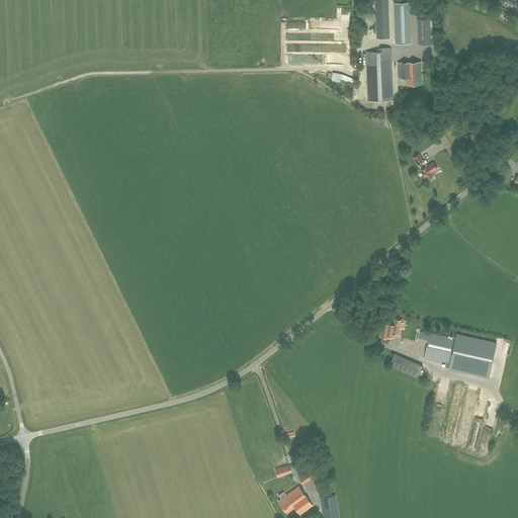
[(375,0),(377,38),(390,37),(387,0),(375,0)]
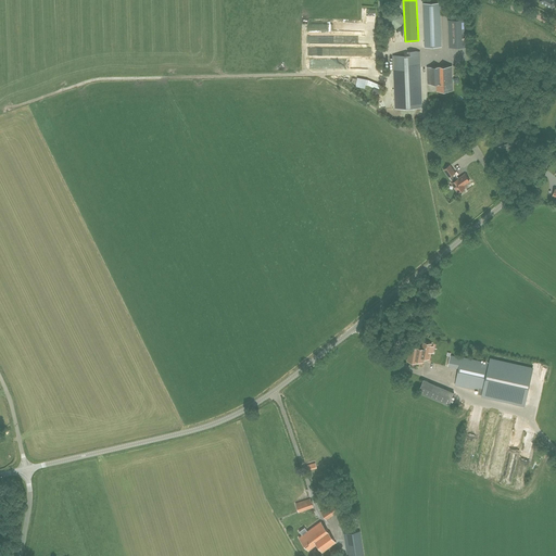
[(440,2),(424,3),(425,47),(441,46),(440,2)]
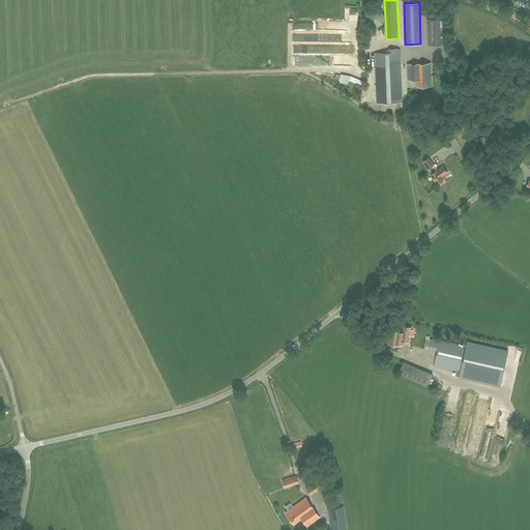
[(427,19),(428,45),(448,45),(447,18),(427,19)]
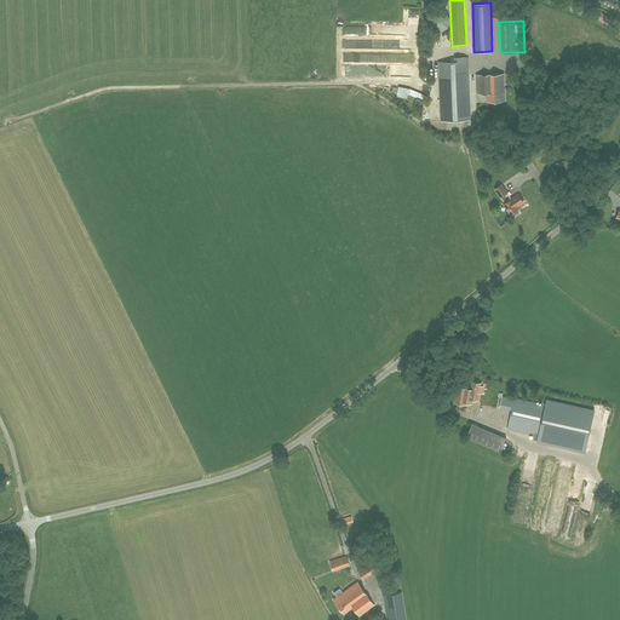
[(469,61),(464,61),(464,57),(454,57),(454,61),(438,62),(440,99),(441,121),(471,120),(470,98),(469,61)]
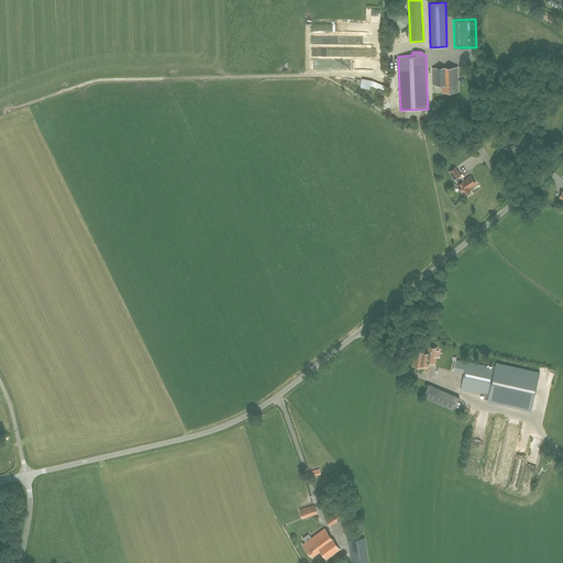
[(459,91),(457,67),(432,68),(433,85),(442,85),(442,92),(459,91)]
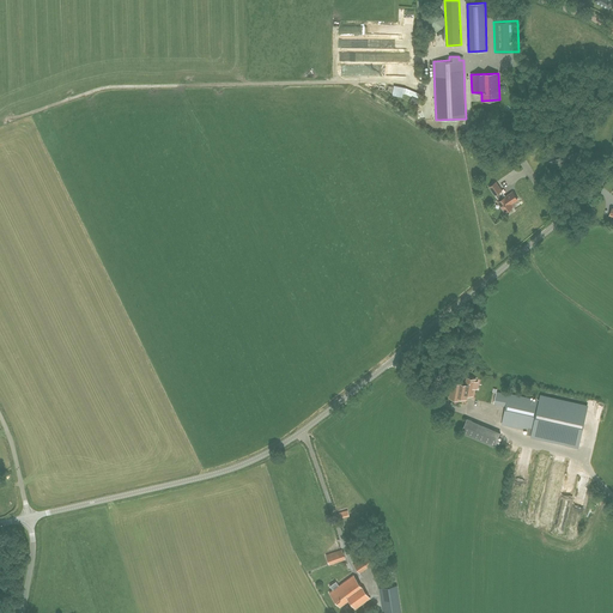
[(406,87),(404,92),(420,101),(423,95),(419,93),(406,87)]
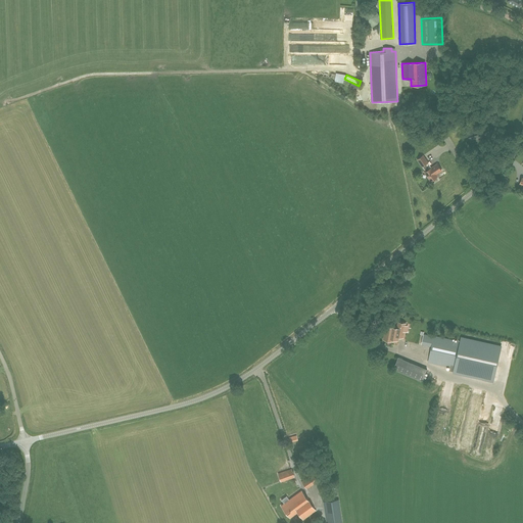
[(445,132),(440,120),(435,123),(440,134),(445,132)]
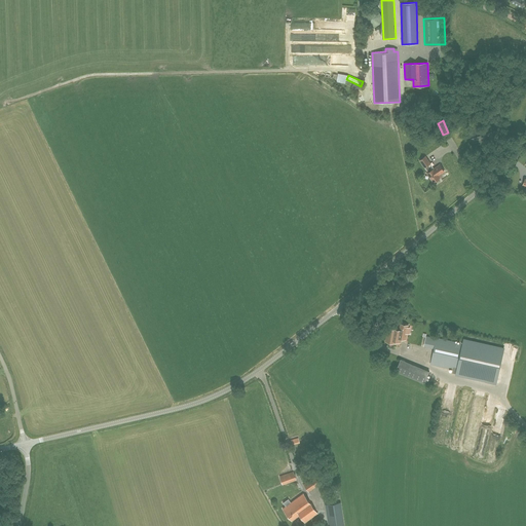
[(420,160),(425,167),(430,163),(425,156),(420,160)]
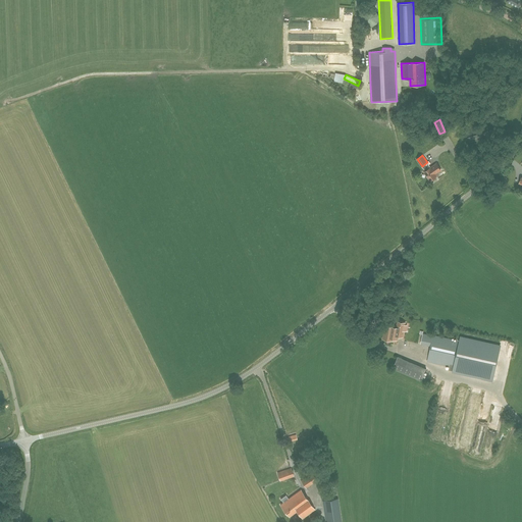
[(431,167),(424,171),(430,180),(436,176),(435,173),(440,170),(436,163),(431,167)]
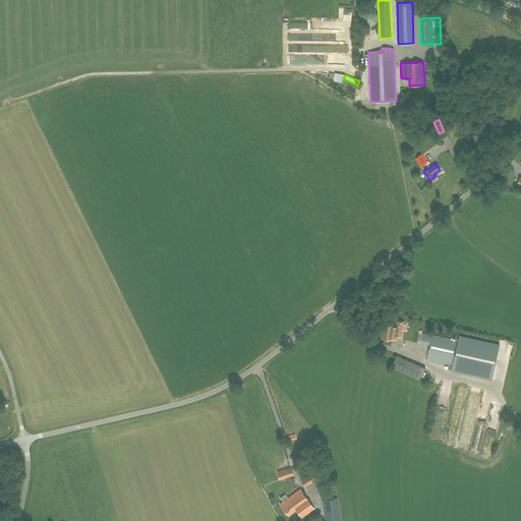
[(397,336),(402,336),(404,322),(397,321),(396,327),(385,325),(382,338),(392,340),(392,338),(397,339),(397,336)]
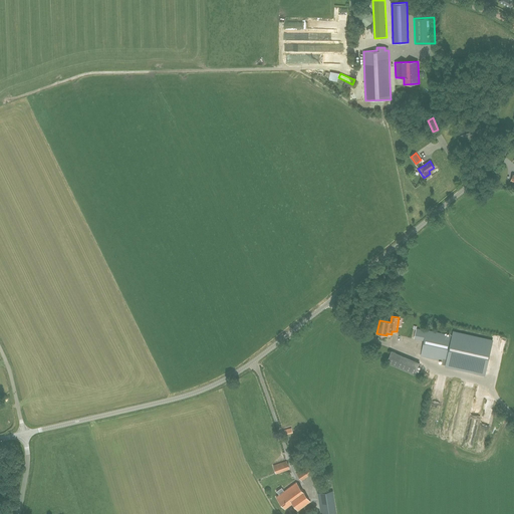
[(421,355),(443,360),(442,364),(446,364),(446,366),(485,374),(492,339),(453,331),(452,336),(417,328),(415,338),(425,340),(421,355)]
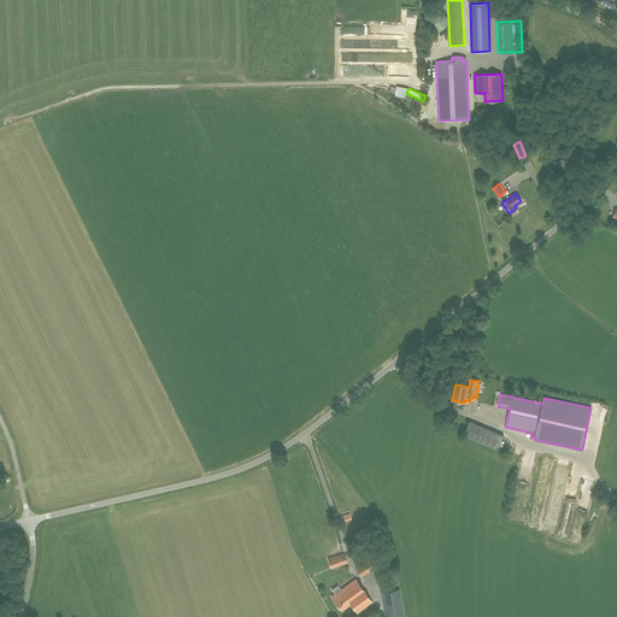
[(462,434),(479,441),(485,427),(468,421),(462,434)]
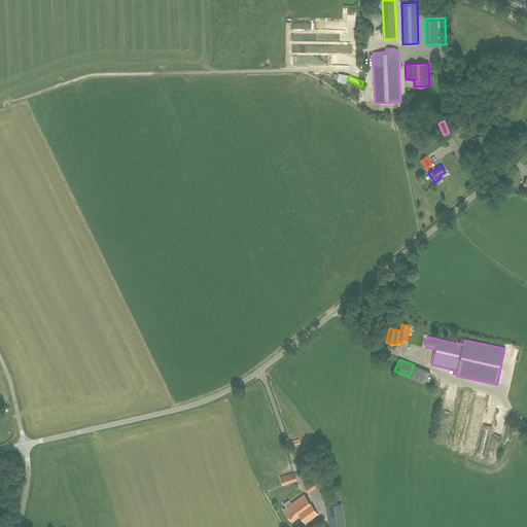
[(296,481),(295,478),(293,472),(280,478),(282,486),(296,481)]
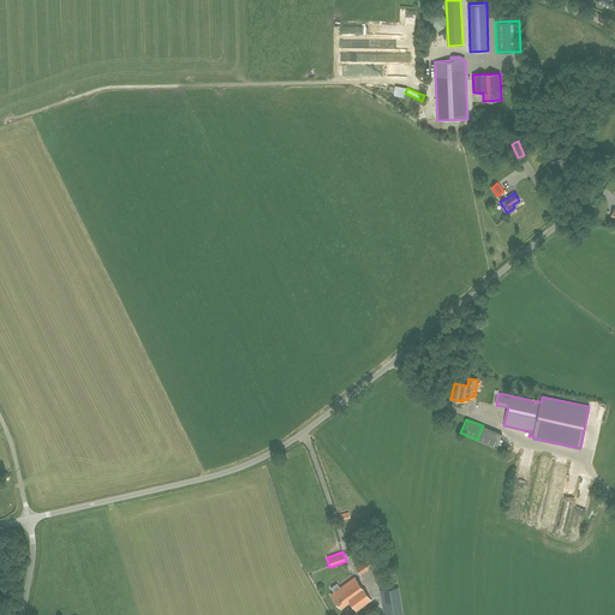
[(374,566),(368,557),(354,567),(360,575),(374,566)]
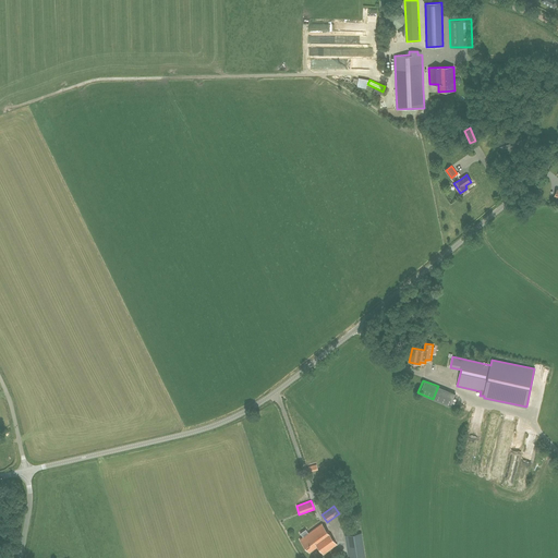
[(322,524),(300,540),(310,553),(317,547),(323,555),(337,545),(322,524)]
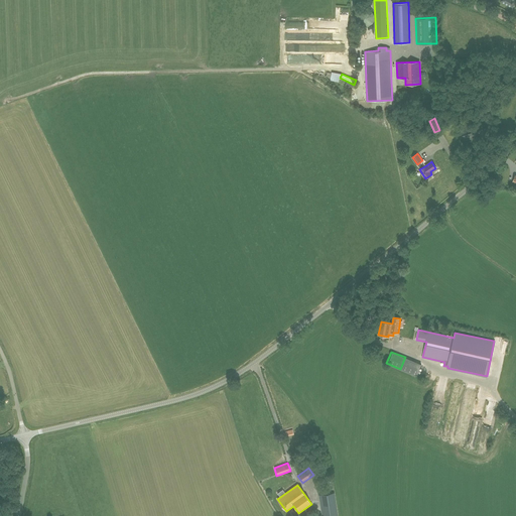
[(319,495),(323,515),(337,515),(334,493),(319,495)]
